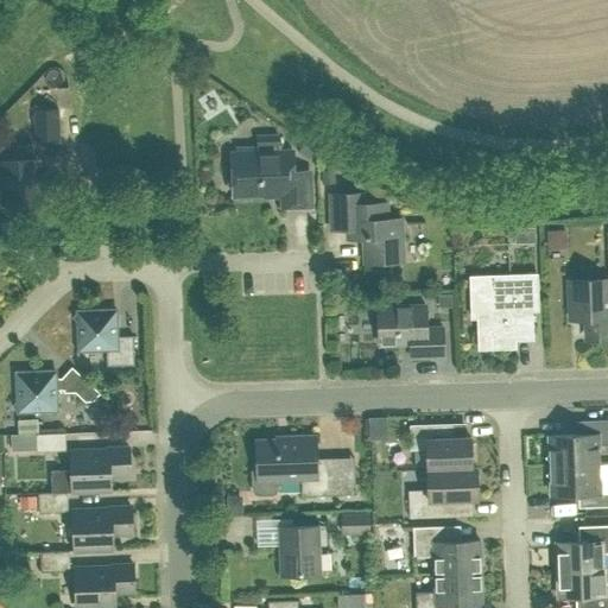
[(35,111),(36,140),(59,139),(58,109),(35,111)]
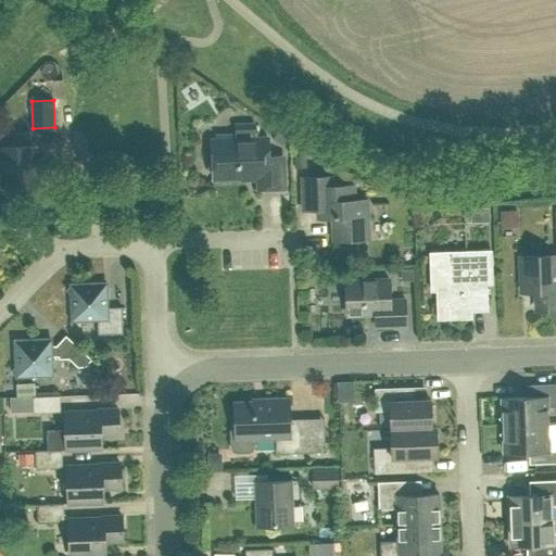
[(235,124),(236,139),(232,139),(232,137),(230,136),(218,136),(216,138),(217,150),(213,151),(213,179),(258,177),(260,189),(285,188),(282,156),(268,158),(267,138),(256,138),(255,123),(235,124)]
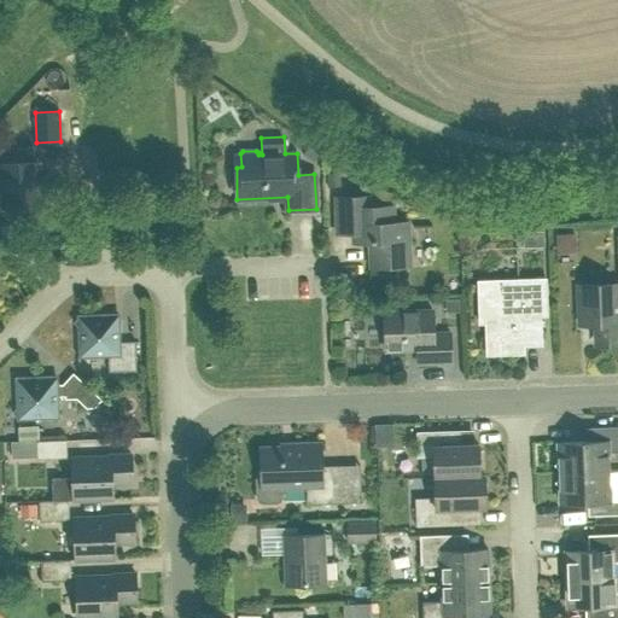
[(47,176),(35,178),(34,147),(0,147),(0,192),(6,193),(7,210),(48,209),(47,176)]
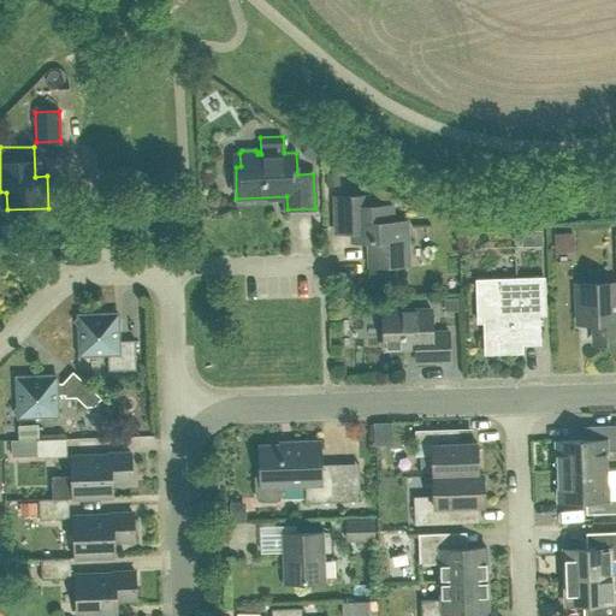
[(368,242),(369,264),(408,262),(407,221),(392,221),(392,206),(368,206),(368,195),(335,196),(336,232),(351,232),(353,242),(368,242)]
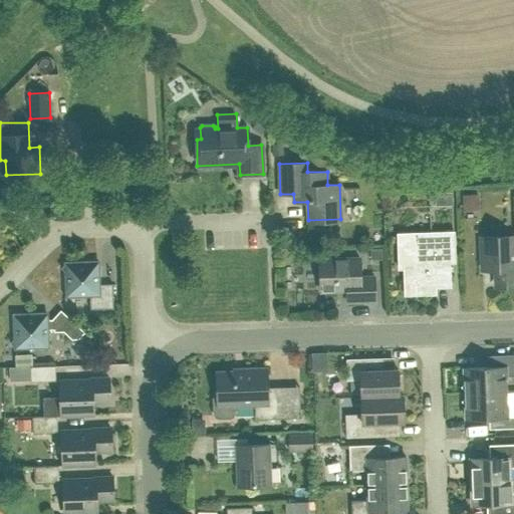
[(455,263),(454,232),(415,233),(416,248),(405,248),(405,250),(399,250),(400,268),(405,268),(406,295),(436,293),(436,285),(449,285),(449,287),(450,287),(450,263),(455,263)]
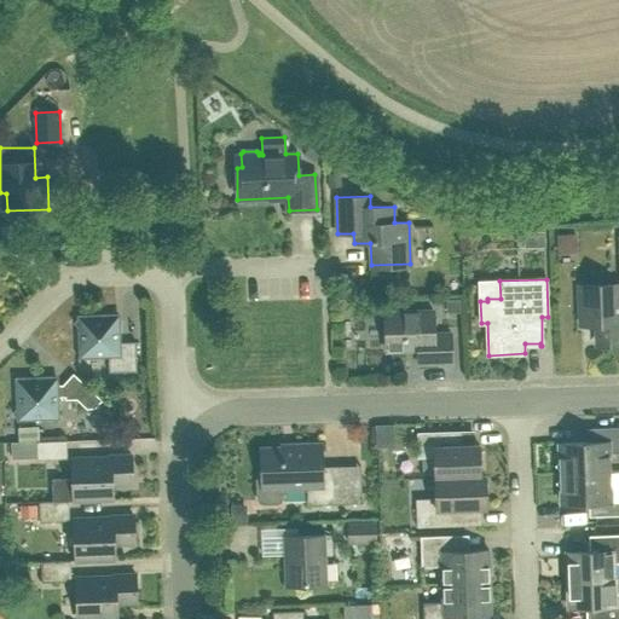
[(618,284),(579,285),(580,324),(596,324),(597,345),(618,343),(618,284)]
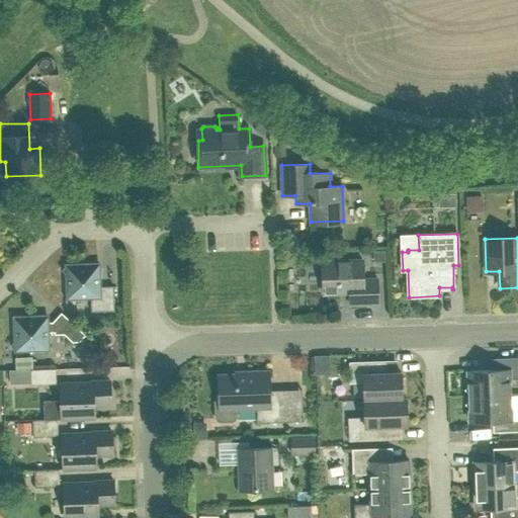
[(325,262),(325,277),(323,277),(324,293),(350,292),(350,305),(378,304),(377,279),(363,279),(362,261),(325,262)]
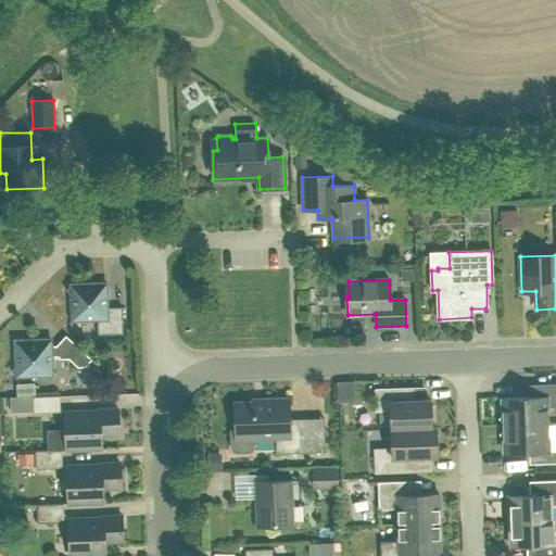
[(70,282),(71,321),(98,320),(98,335),(123,333),(122,307),(109,307),(109,281),(70,282)]
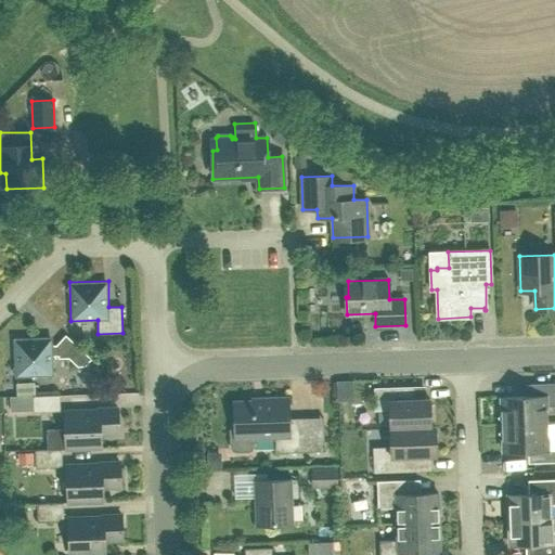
[(59,356),(59,359),(68,358),(78,366),(85,366),(91,359),(66,335),(56,345),(53,345),(52,337),(13,338),(15,377),(54,376),(53,356),(59,356)]
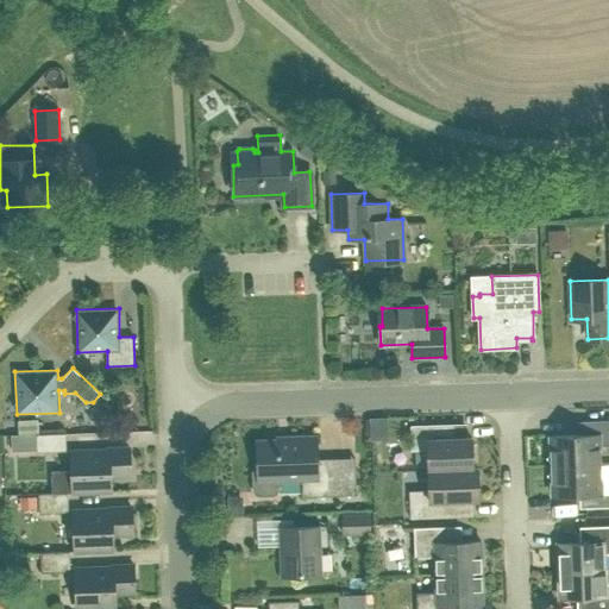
[(551,466),(600,464),(600,446),(608,445),(608,420),(583,421),(583,435),(550,437),(551,466)]
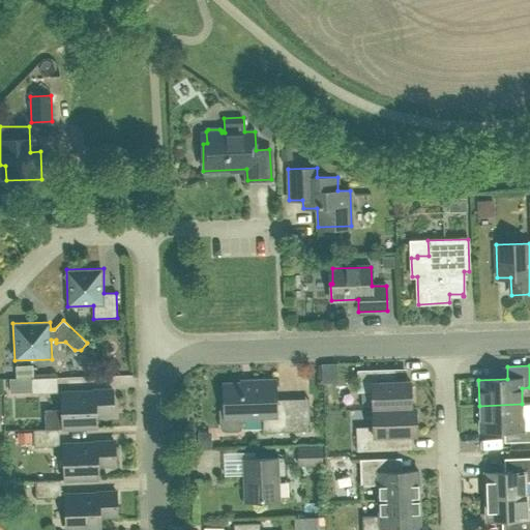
[(32,366),(16,367),(16,378),(32,377),(32,366)]
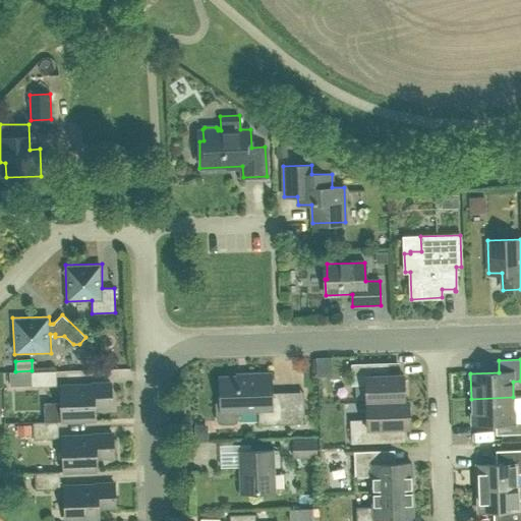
[(351,364),(352,386),(365,386),(366,402),(405,401),(405,400),(404,374),(380,375),(380,363),(351,364)]
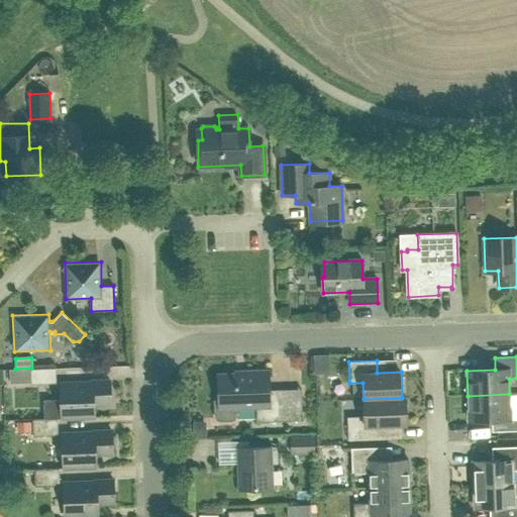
[(31,384),(57,383),(56,368),(30,369),(31,384)]
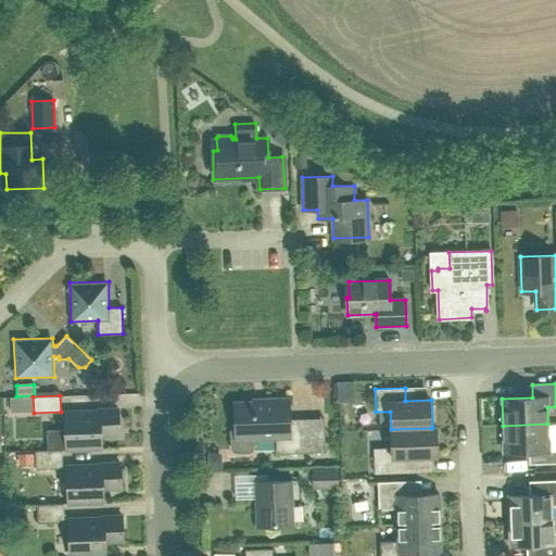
[(276,454),(311,453),(310,418),(289,419),(288,399),(253,401),(253,403),(235,403),(236,430),(230,430),(230,447),(232,452),(237,453),(249,453),(253,451),(255,446),(254,438),(275,437),(276,454)]
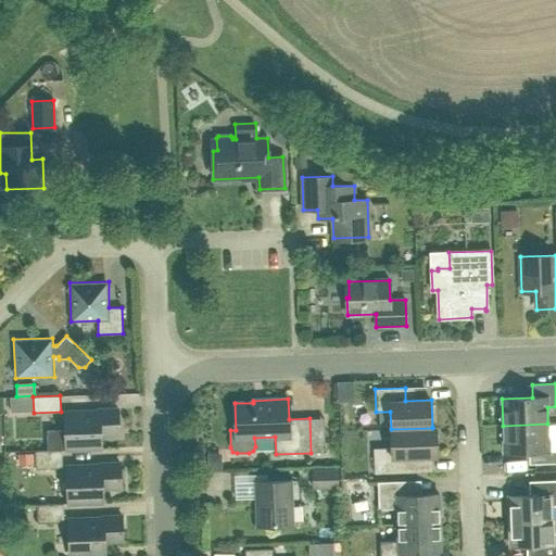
[(35,451),(62,450),(101,449),(101,434),(118,433),(117,408),(99,409),(99,412),(65,413),(65,427),(47,428),(48,447),(35,449),(35,451)]
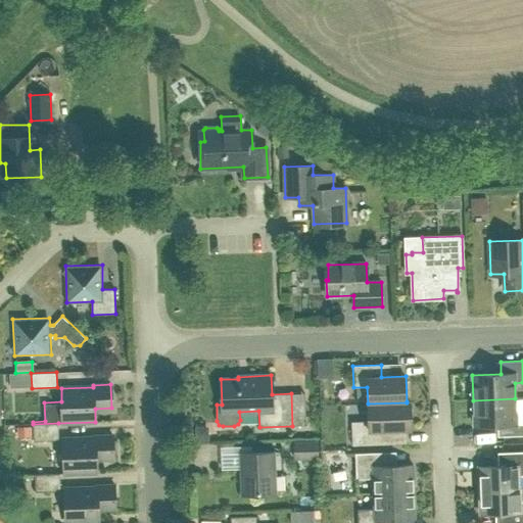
[(504,436),(522,435),(522,423),(516,424),(515,398),(473,400),(474,426),(503,425),(504,436)]
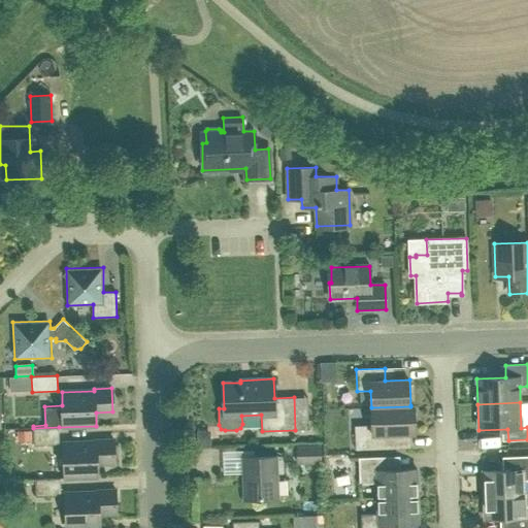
[(391,434),(415,433),(414,405),(410,405),(410,406),(371,407),(372,425),(355,426),(356,450),(391,449),(391,434)]
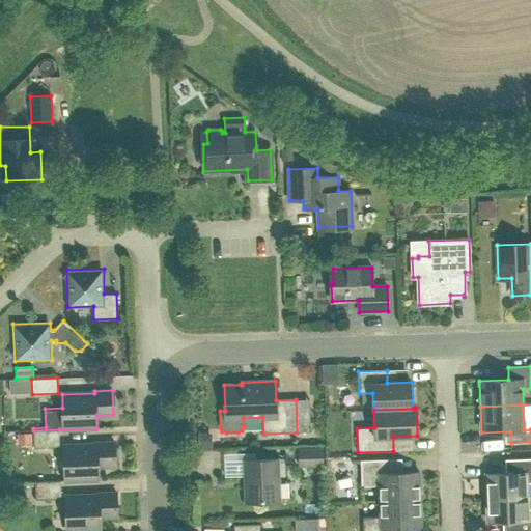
[(16,422),(16,439),(26,439),(26,422),(16,422)]
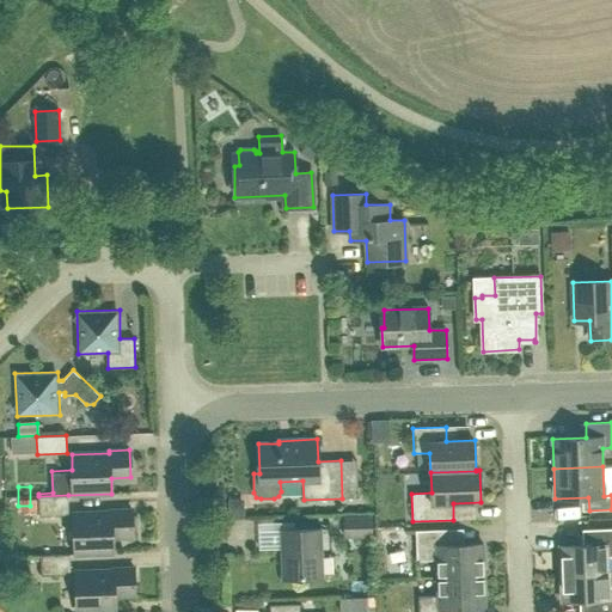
[(38,516),(69,515),(68,495),(38,496),(38,516)]
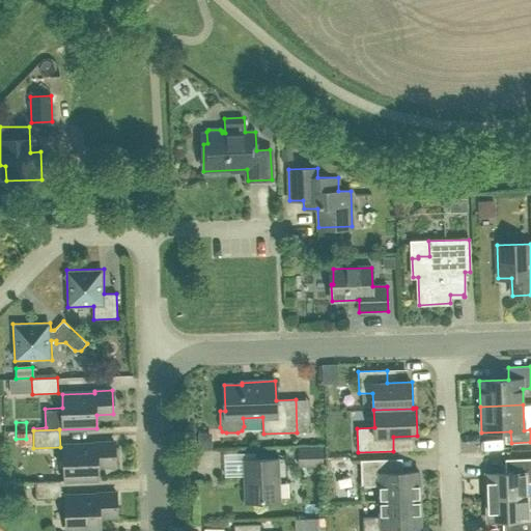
[(99,479),(98,466),(115,466),(114,442),(95,442),(95,444),(64,445),(65,481),(99,479)]
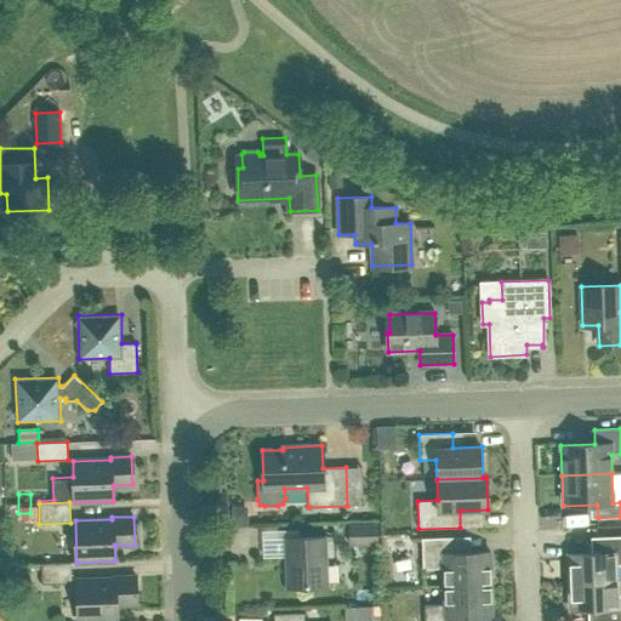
[(252,548),(275,547),(274,518),(251,519),(252,548)]
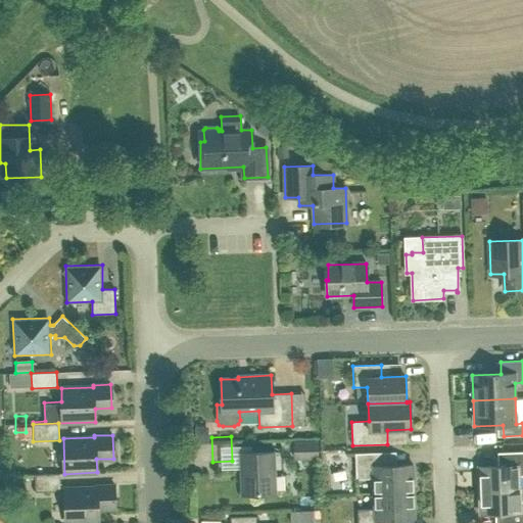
[(294,460),(320,460),(320,441),(294,441),(294,460)]
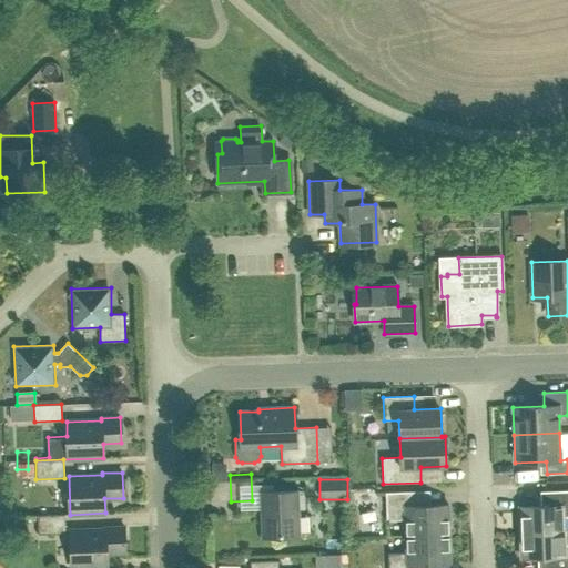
[(567,490),(540,492),(541,506),(519,507),(520,533),(565,530),(565,517),(567,516),(567,490)]
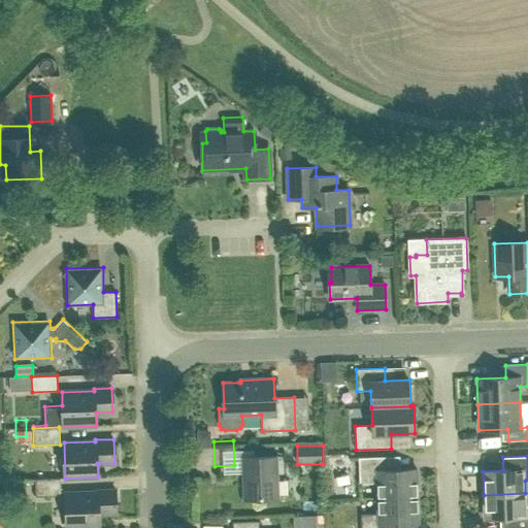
[(245,499),(277,497),(275,457),(243,458),(245,499)]
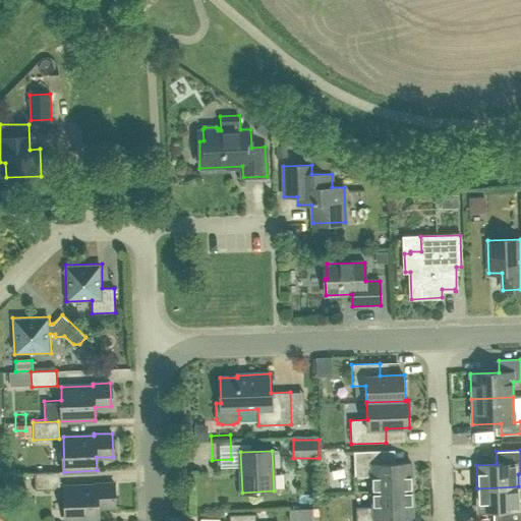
[(383,464),(383,451),(354,452),(355,477),(372,476),(372,491),(412,490),(411,463),(383,464)]
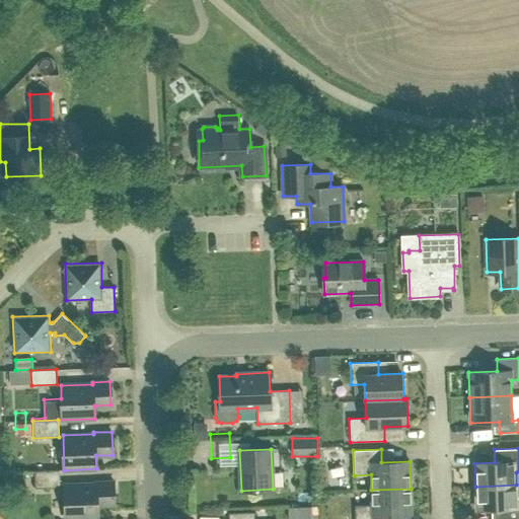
[(34,489),(61,488),(60,470),(34,471),(34,489)]
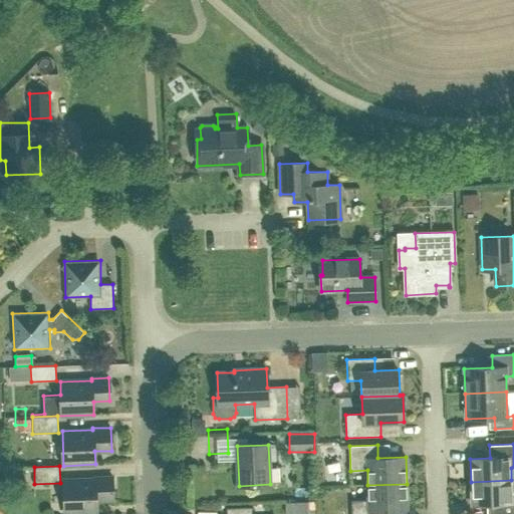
[(63,480),(64,513),(74,513),(97,513),(96,500),(113,500),(112,477),(94,477),(94,479),(63,480)]
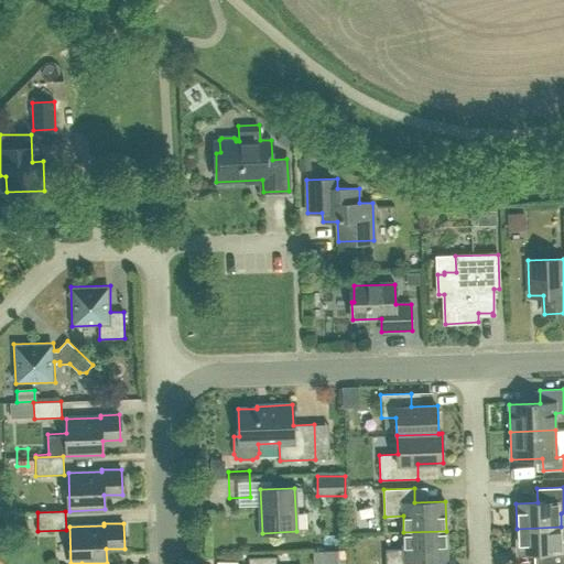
[(517,529),(517,553),(545,553),(545,563),(563,563),(563,540),(562,541),(561,527),(517,529)]
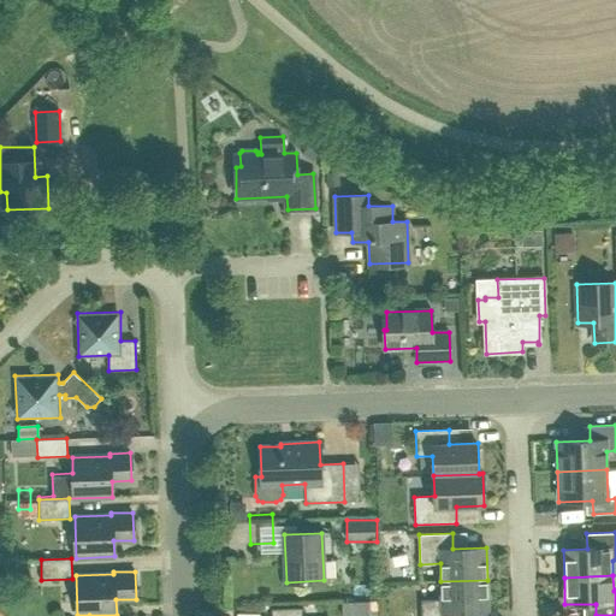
[(54,580),(55,605),(66,604),(65,579),(54,580)]
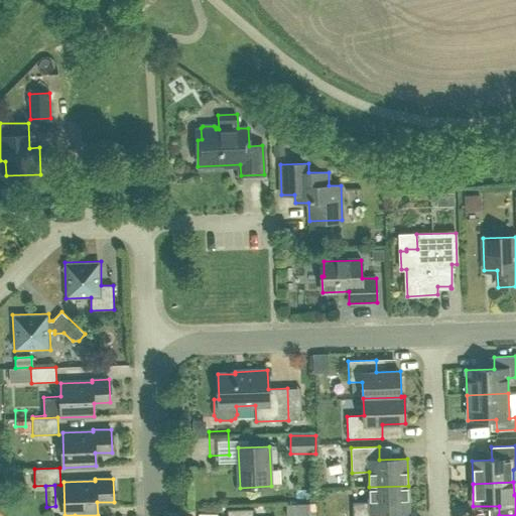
[(381,515),(381,513),(409,513),(408,486),(369,487),(370,502),(353,502),(353,515),(381,515)]
